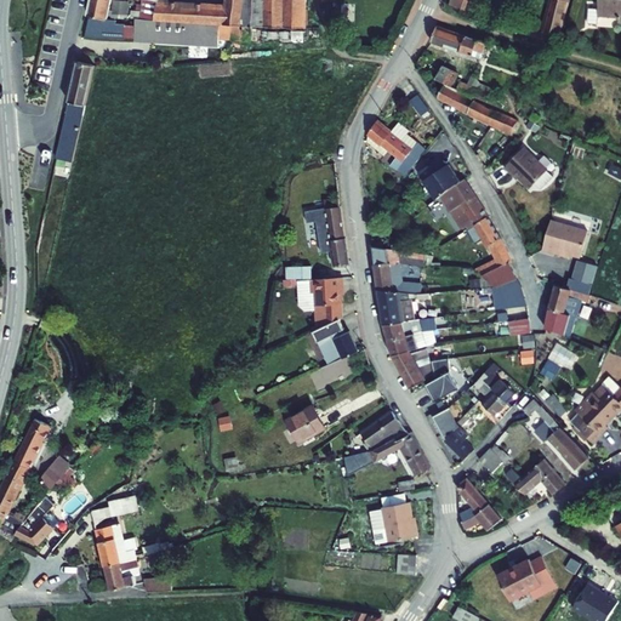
[(226,41),(227,26),(153,21),(155,0),(90,0),(87,15),(104,18),(109,0),(138,0),(140,0),(136,20),(131,20),(131,40),(216,46),(216,40),(226,41)]
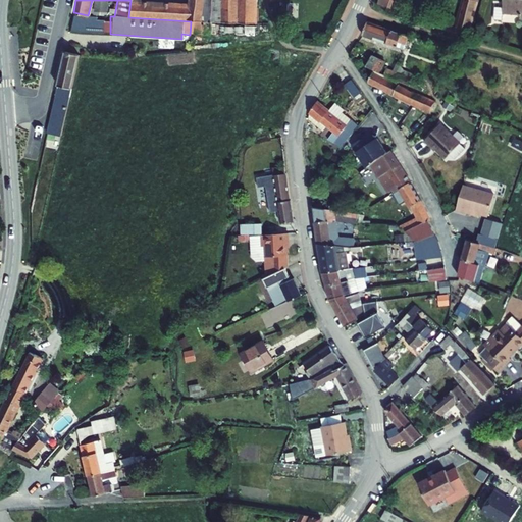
[(203,0),(204,0),(204,7),(188,6),(134,3),(134,0),(131,0),(128,17),(191,21),(210,22),(254,25),(255,0),(203,0)]
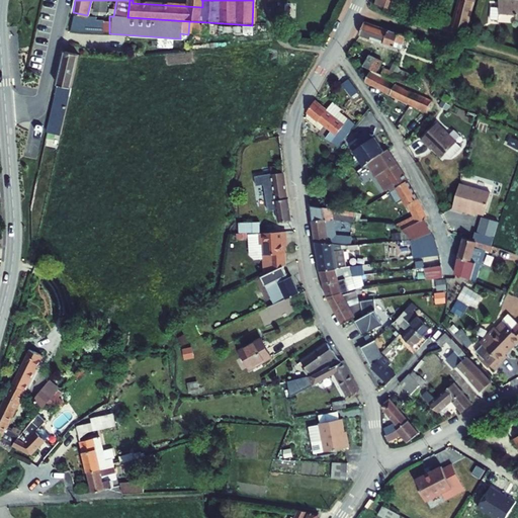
[(382,11),(385,0),(375,0),(373,8),(382,11)]
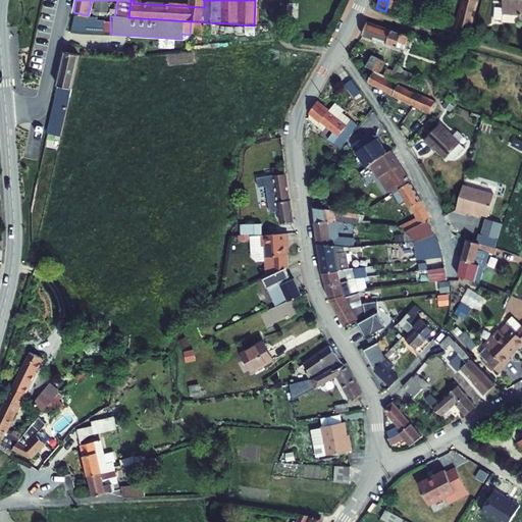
[(435,25),(421,21),(420,24),(468,38),(478,2),(468,0),(463,0),(458,20),(451,17),(448,22),(437,19),(435,25)]
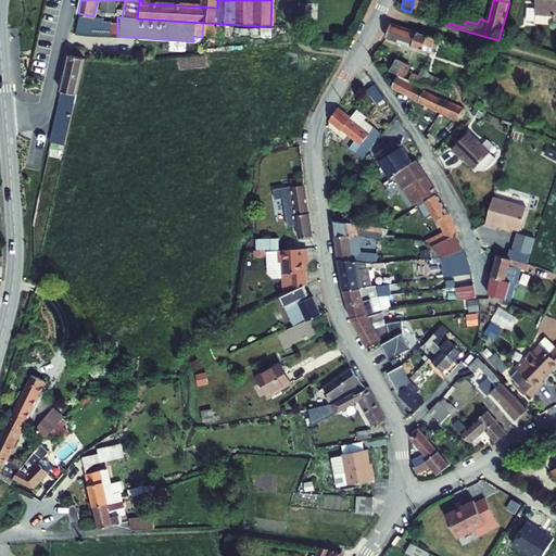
[(555,26),(555,0),(538,0),(536,21),(555,22),(555,26)]
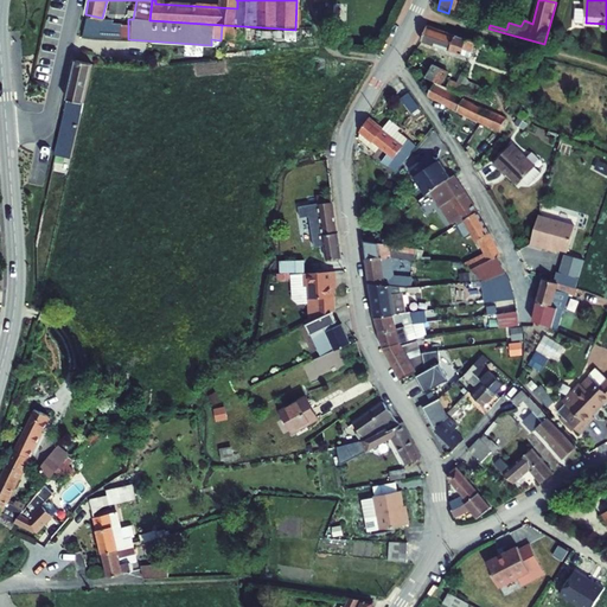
[(221,40),(244,42),(244,26),(222,25),(221,40)]
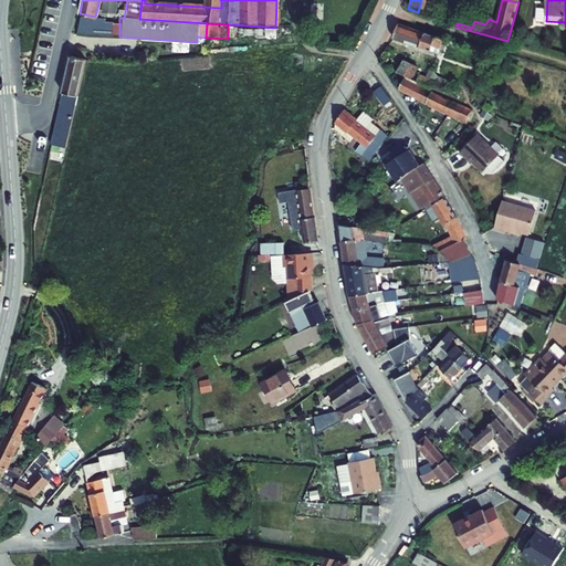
[(442,43),(425,35),(397,27),(392,40),(438,55),(442,43)]
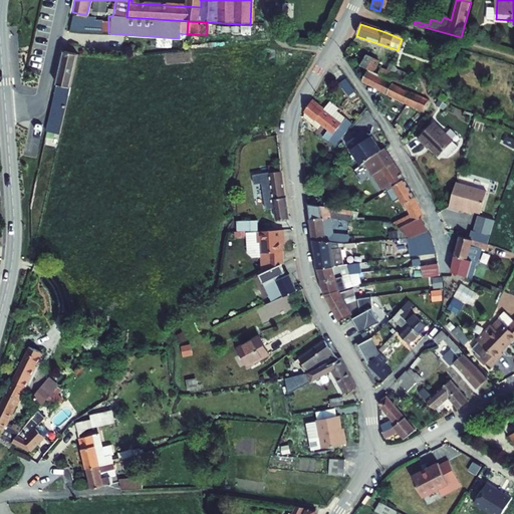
[(77,55),(63,52),(56,85),(45,132),(58,135),(77,55)]
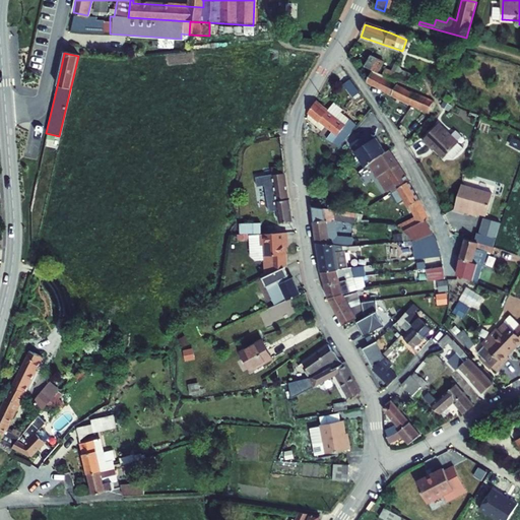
[(376,74),(382,63),(370,57),(365,67),(376,74)]
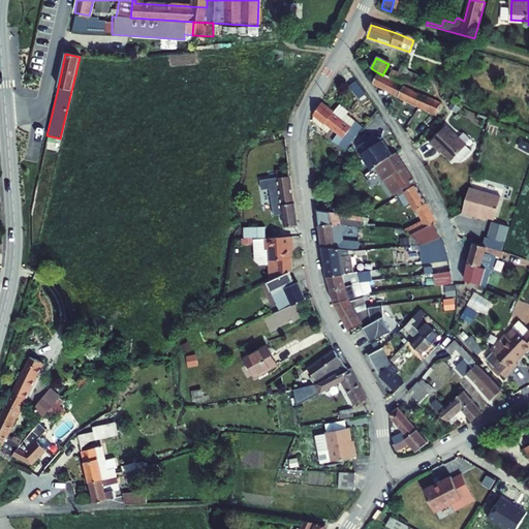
[(409,73),(405,79),(390,72),(387,79),(404,85),(409,73)]
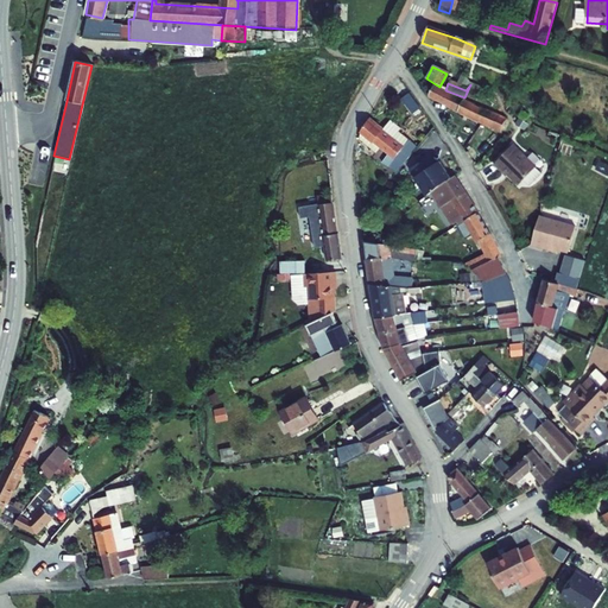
[(477,103),(482,89),(470,84),(464,97),(477,103)]
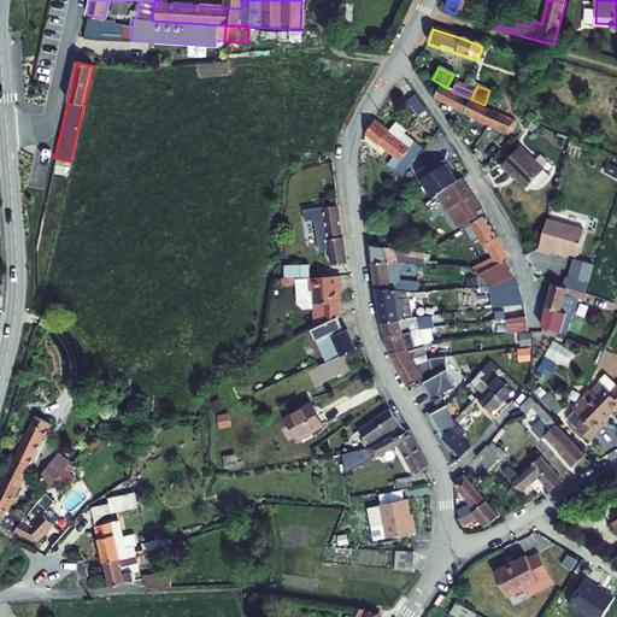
[(501,134),(507,122),(440,88),(435,100),(501,134)]
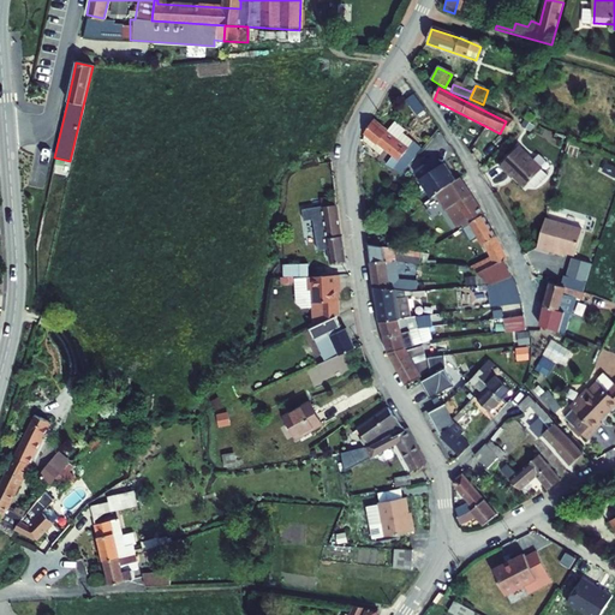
[(422,109),(411,95),(404,100),(415,114),(422,109)]
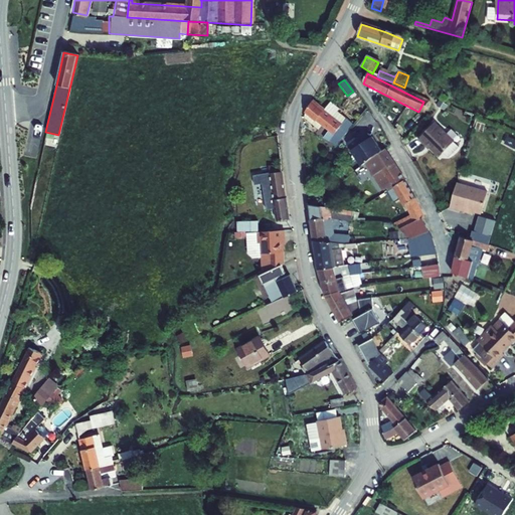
[(337,150),(348,131),(353,125),(346,120),(341,126),(324,112),(312,103),(304,114),(316,123),(317,122),(322,125),(330,132),(324,140),(337,150)]
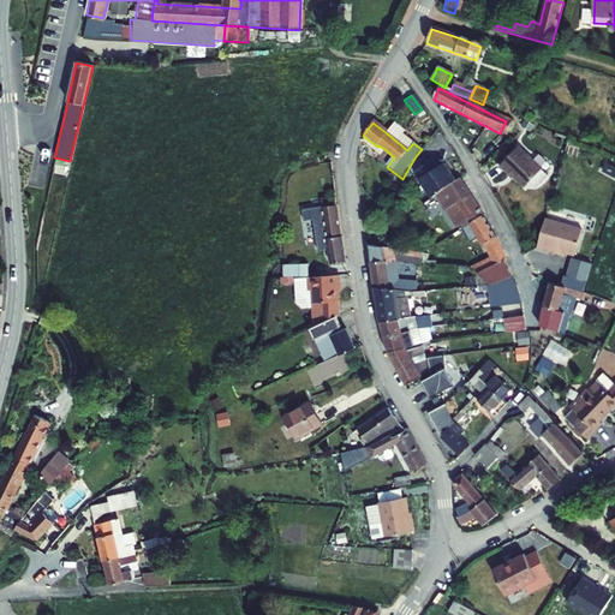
[(394,124),(387,133),(407,150),(413,143),(402,135),(405,132),(394,124)]
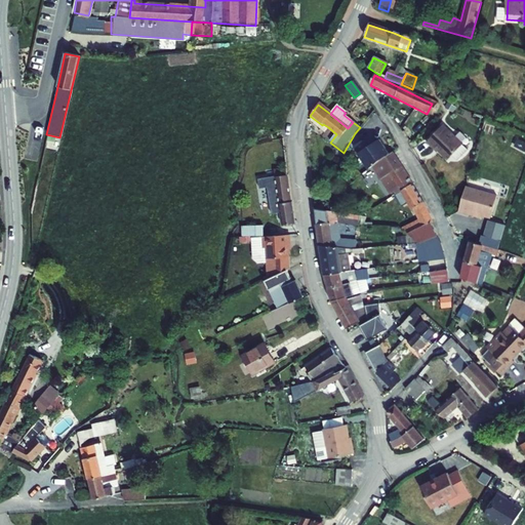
[(310,116),(309,121),(324,132),(328,127),(323,124),(322,125),(310,116)]
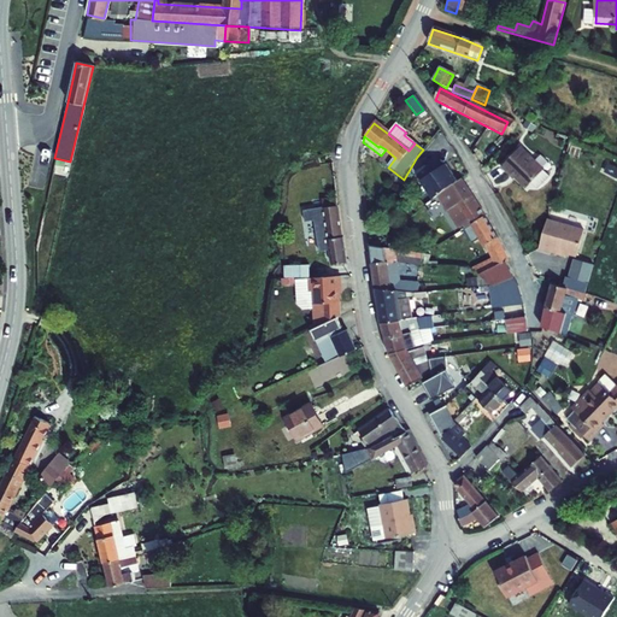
[(542,172),(517,148),(499,168),(506,175),(509,172),(526,188),(542,172)]
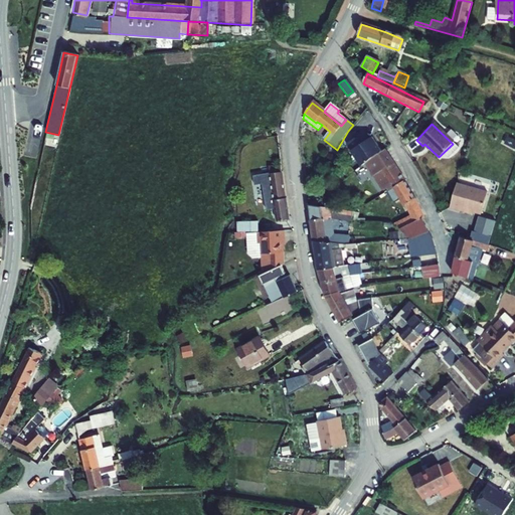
[(370,160),(381,153),(371,138),(368,141),(363,134),(347,145),(362,168),(364,166),(370,160)]
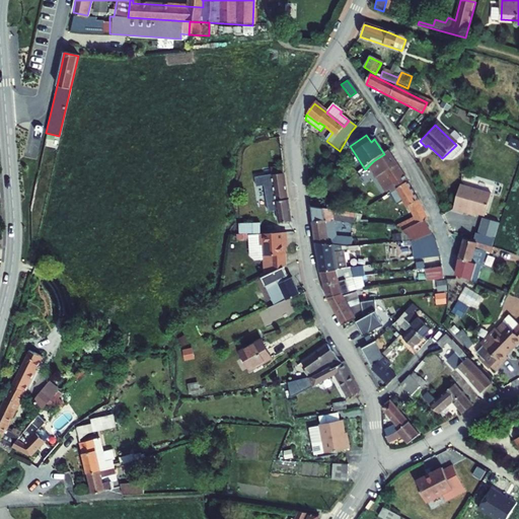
[(406,181),(404,176),(387,152),(384,154),(373,161),(367,167),(385,195),(394,190),(396,189),(406,181)]
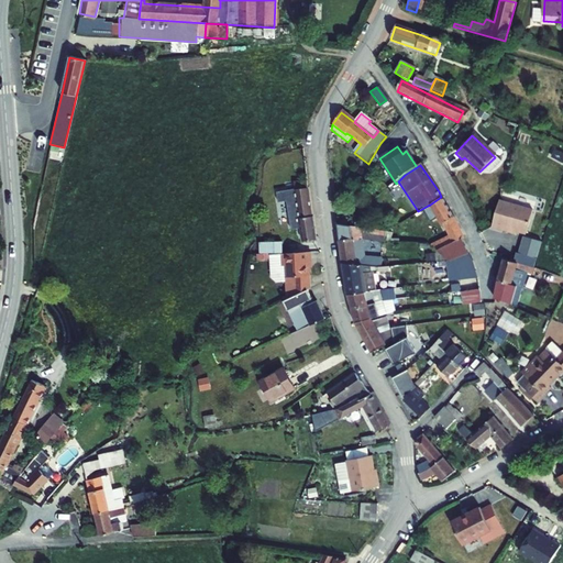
[(307,188),(306,180),(287,183),(288,191),(307,188)]
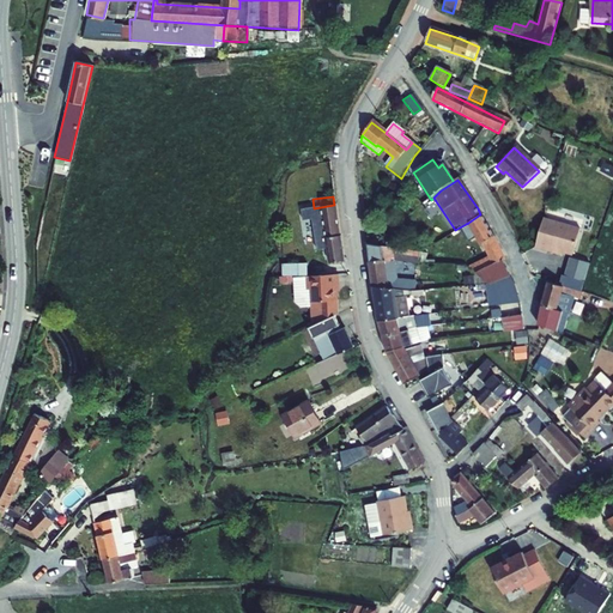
[(341,262),(338,235),(334,205),(314,208),(315,216),(319,249),(326,248),(328,263),(341,262)]
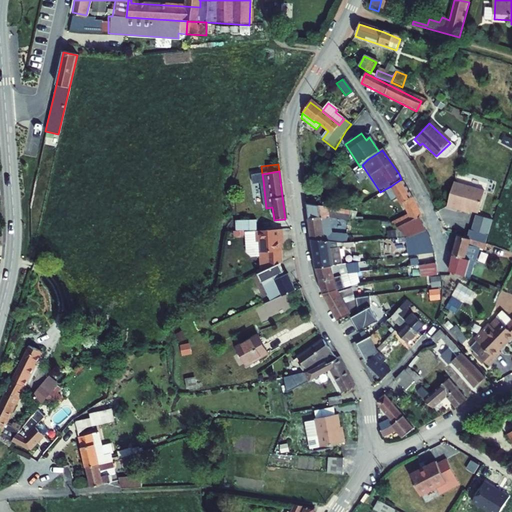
[(255,181),(254,175),(234,178),(235,184),(255,181)]
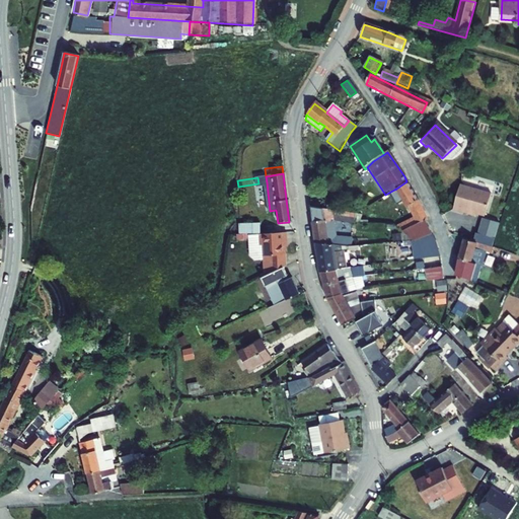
[(408,182),(406,181),(396,189),(394,190),(404,208),(406,207),(412,218),(395,225),(399,230),(405,228),(415,225),(424,222),(426,221),(408,182)]
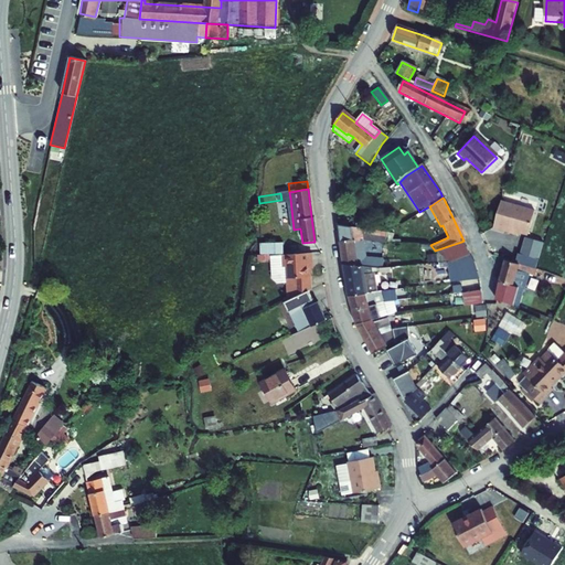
[(529,225),(533,211),(499,202),(496,216),(529,225)]
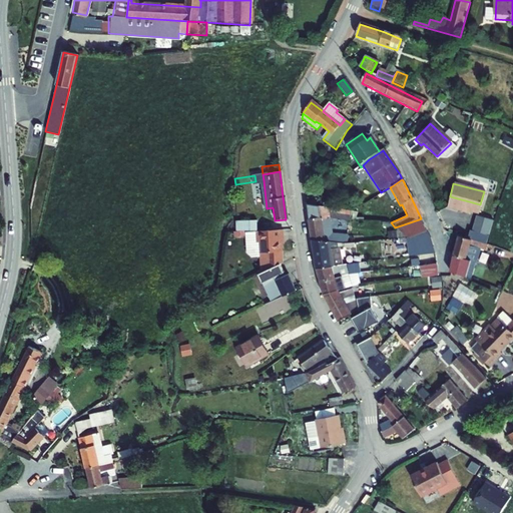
[(455,208),(477,214),(480,204),(450,196),(447,208),(455,210),(455,208)]
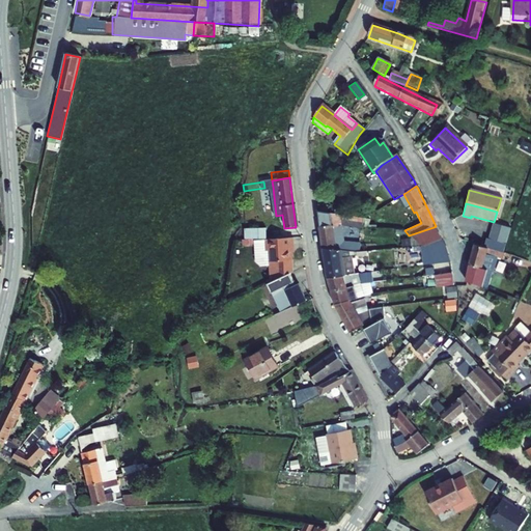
[(361,227),(362,219),(355,218),(315,214),(320,249),(340,250),(353,250),(359,251),(360,243),(342,242),(339,225),(361,227)]
